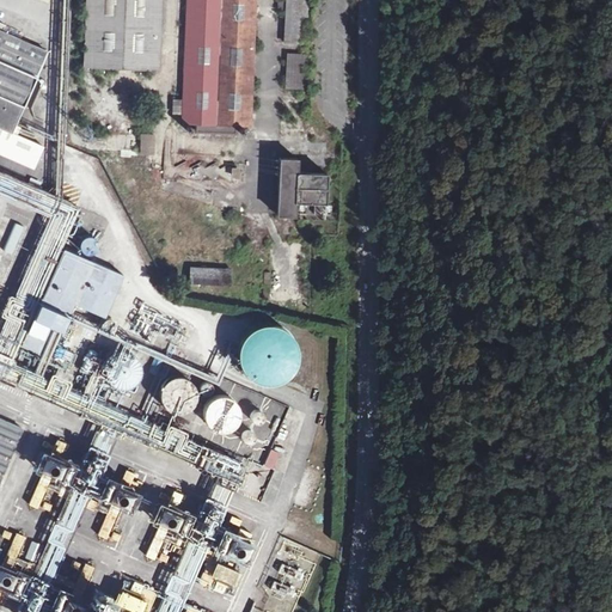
[(160,0),(84,0),(83,65),(159,68),(160,0)]
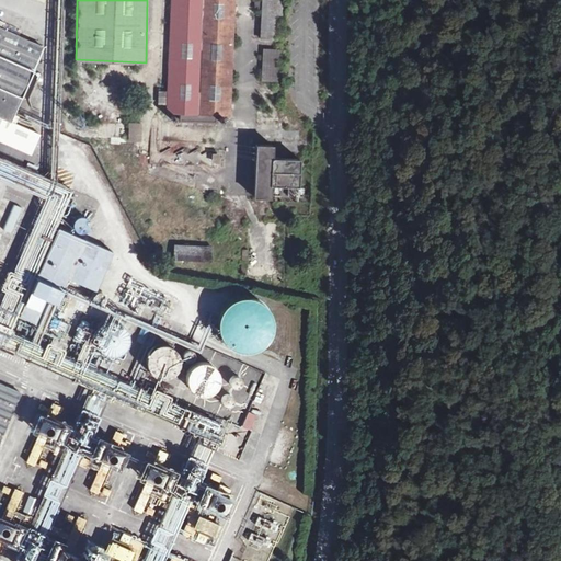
[(231,0),(170,0),(167,109),(178,110),(176,117),(215,121),(216,112),(227,112),(231,0)]
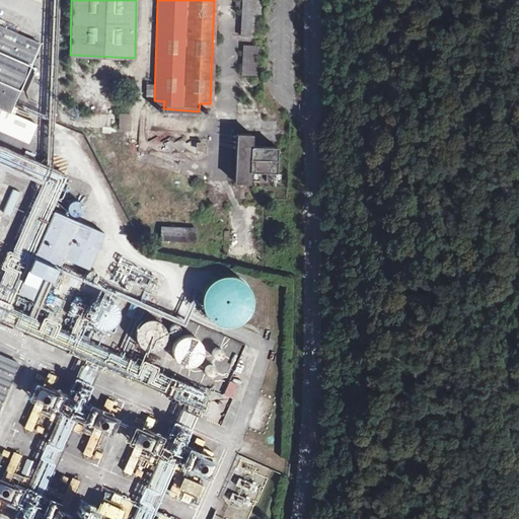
[(261,0),(240,0),(239,35),(250,35),(251,13),(261,13),(261,0)]
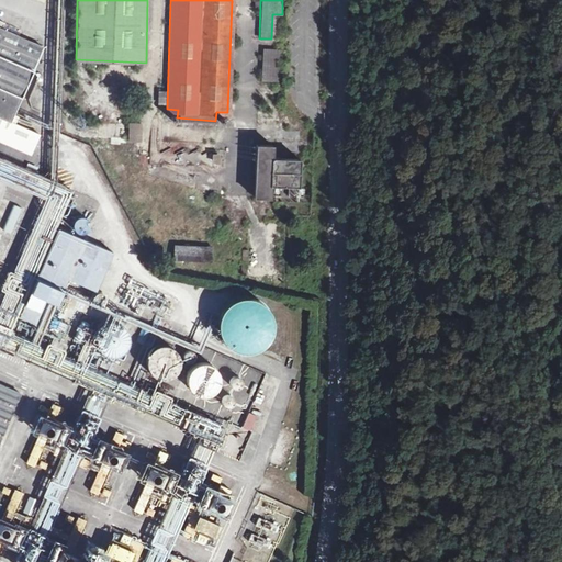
[(42,49),(0,30),(0,144),(30,158),(38,137),(8,124),(42,49)]
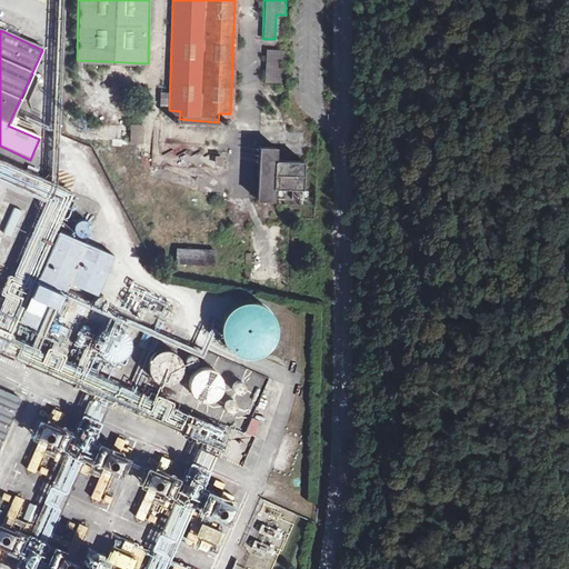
[(286,82),(286,49),(266,49),(266,82),(286,82)]
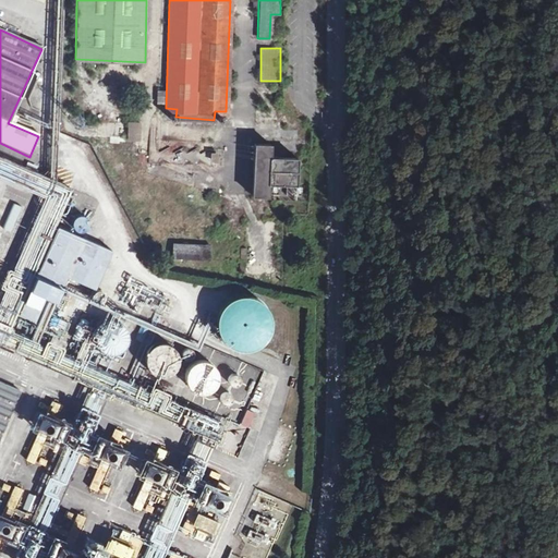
[(129,142),(142,142),(142,122),(129,122),(129,142)]
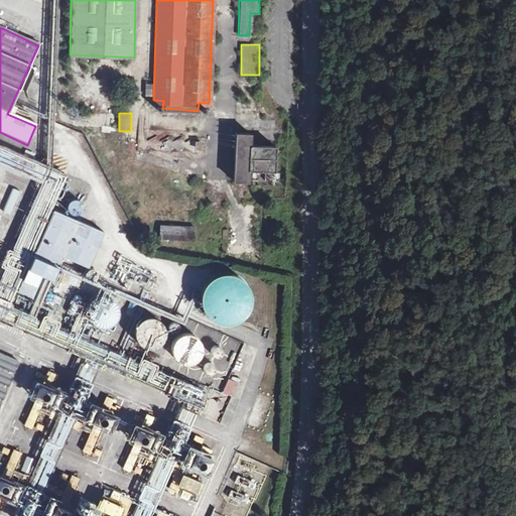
[(249,131),(233,130),(231,176),(247,177),(247,165),(271,167),(272,143),(248,142),(249,131)]
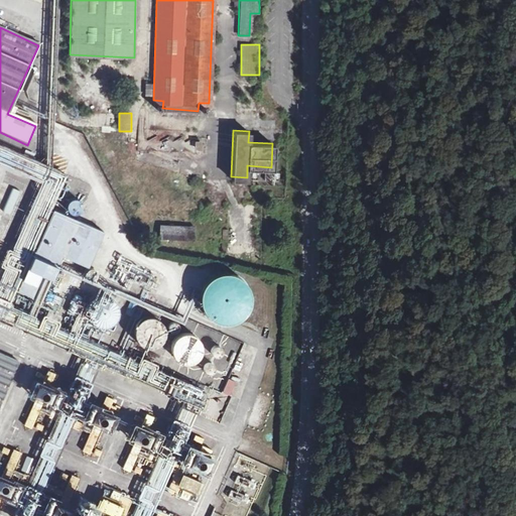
[(0,144),(0,159),(54,181),(54,180),(47,177),(52,165),(0,144)]
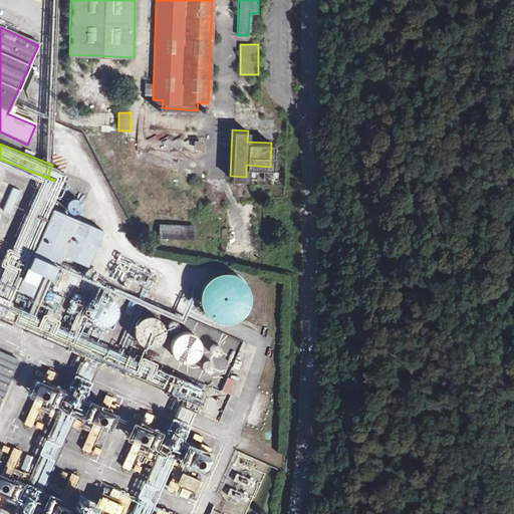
[(252,172),(253,182),(278,180),(278,170),(252,172)]
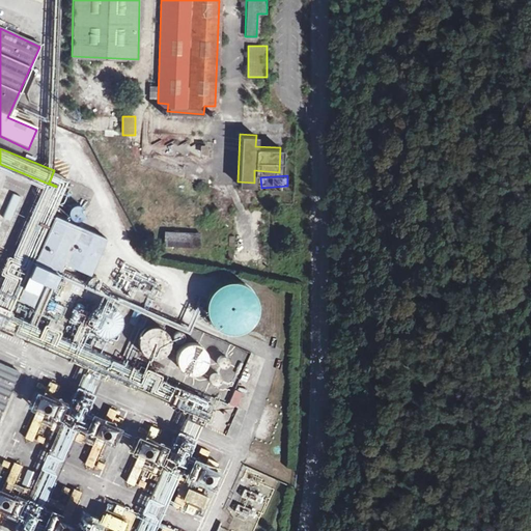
[(6,182),(0,194),(0,248),(27,190),(6,182)]
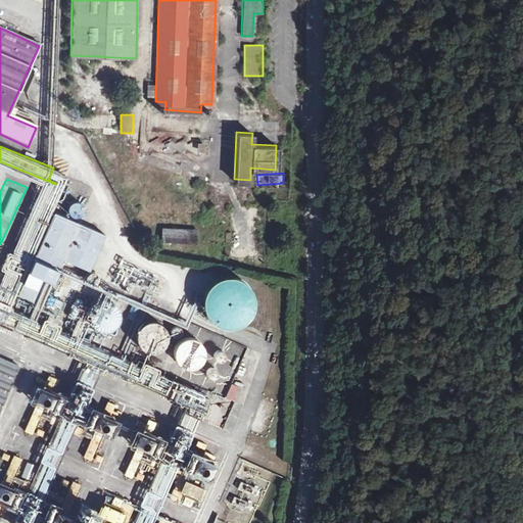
[(84,211),(85,209),(85,206),(84,204),(83,202),(81,200),(78,200),(76,200),(73,201),(70,203),(69,205),(69,208),(69,210),(70,212),(73,215),(76,216),(78,216),(81,216),(83,214),(84,211)]
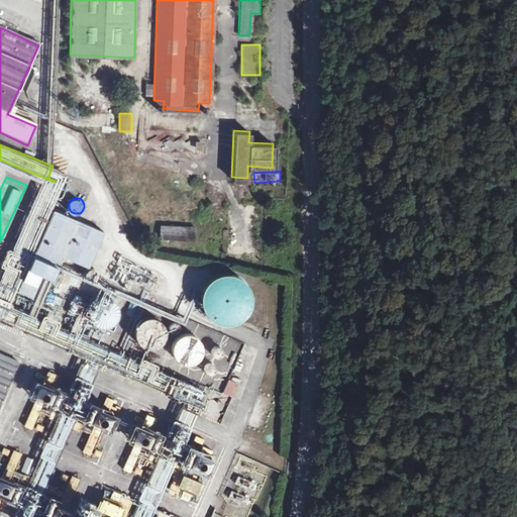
[(52,210),(15,292),(34,300),(43,274),(48,276),(53,278),(58,266),(62,257),(86,269),(102,232),(52,210)]
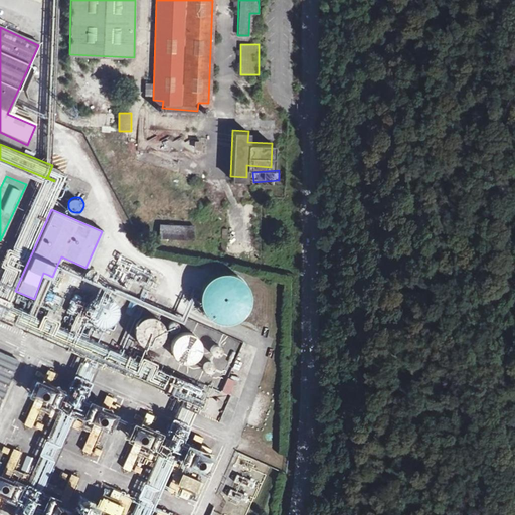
[(194,226),(162,224),(162,238),(193,240),(194,226)]
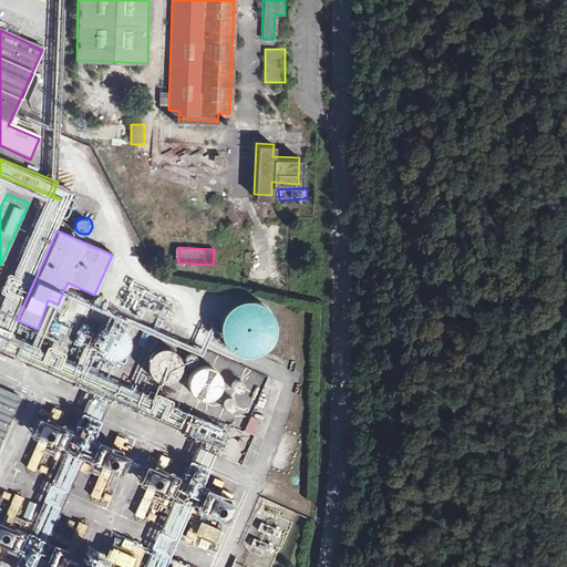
[(274,339),(277,330),(277,321),(275,313),(269,306),(263,301),(254,298),(245,299),(237,301),(230,308),(225,315),(224,323),(225,332),(228,341),(235,347),(243,351),(251,352),(260,350),(268,346),(274,339)]
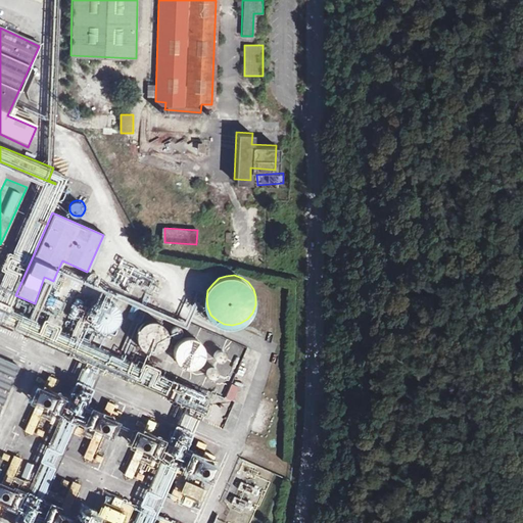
[(121,323),(123,319),(124,315),(123,310),(121,305),(117,302),(113,301),(108,300),(104,301),(100,303),(97,307),(96,312),(95,317),(97,321),(100,325),(103,327),(108,328),(112,328),(116,326),(121,323)]
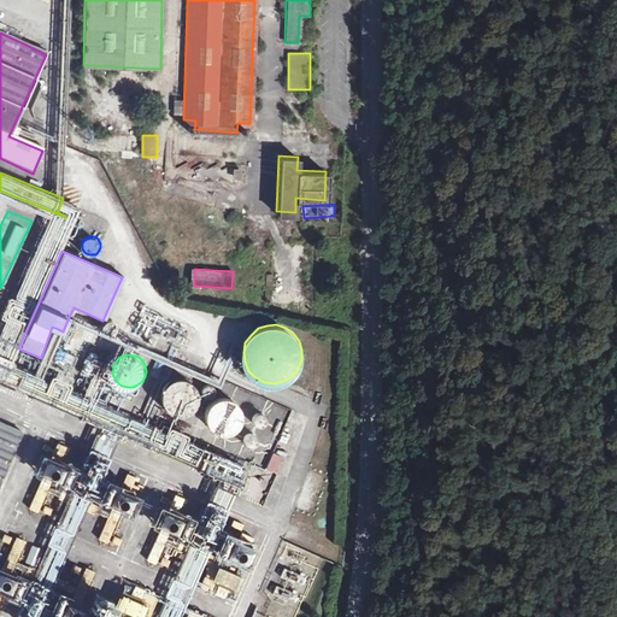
[(194,407),(198,401),(199,397),(198,391),(197,386),(193,382),(188,380),(183,378),(177,380),(172,381),(169,386),(166,391),(165,395),(166,401),(169,406),(174,410),(178,412),(184,412),(191,410),(194,407)]
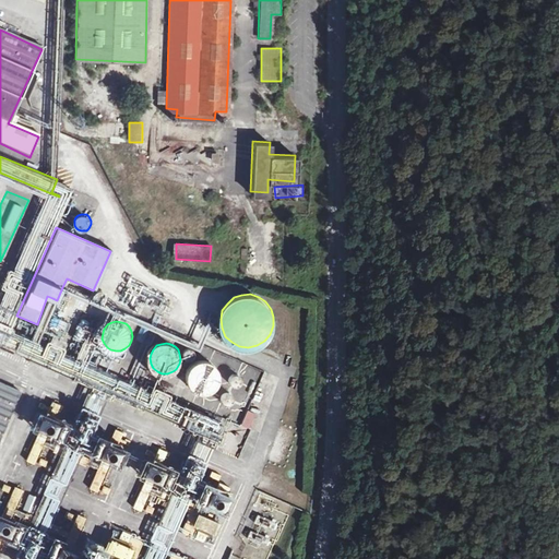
[(192,357),(193,355),(193,353),(193,352),(193,349),(192,348),(190,347),(189,347),(187,347),(185,348),(183,349),(182,351),(182,353),(182,355),(183,356),(185,358),(187,358),(189,358),(191,358),(192,357)]
